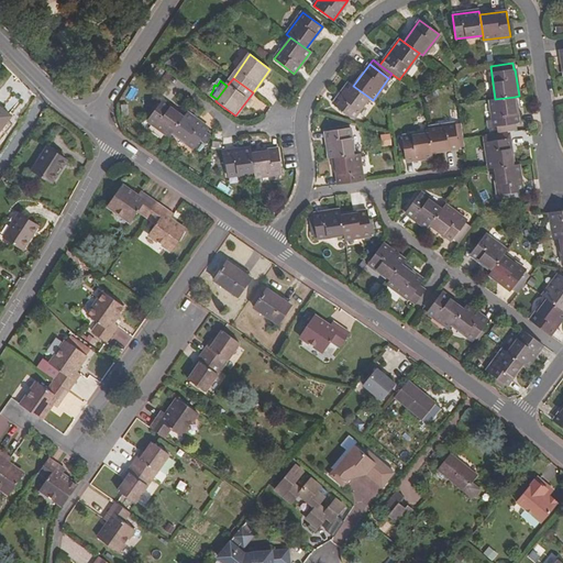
[(352,119),(368,97),(353,86),(350,83),(333,105),(352,119)]
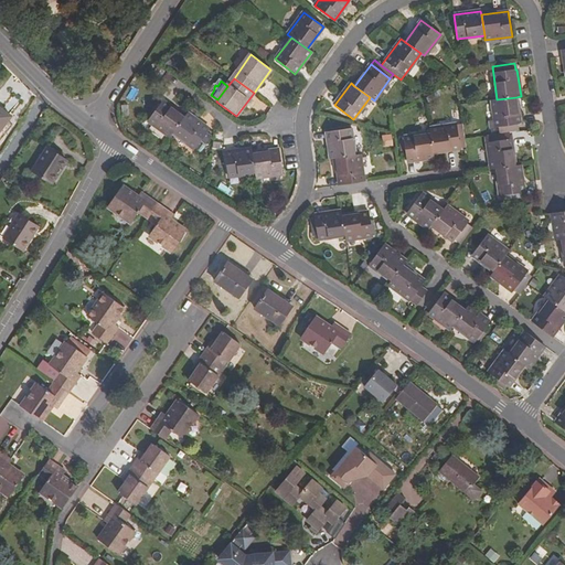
[(490,128),(501,127),(502,134),(509,132),(516,131),(516,125),(522,124),(521,115),(519,115),(516,97),(497,99),(492,99),(496,120),(490,120),(490,128)]
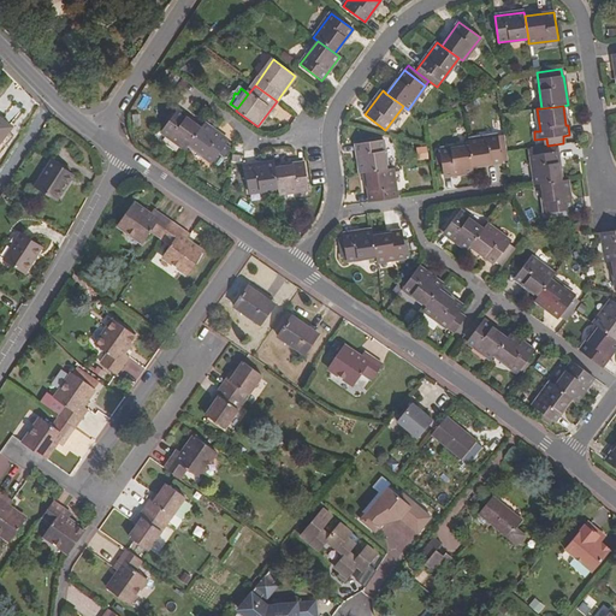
[(188,144),(201,128),(177,111),(163,131),(185,148),(188,144)]
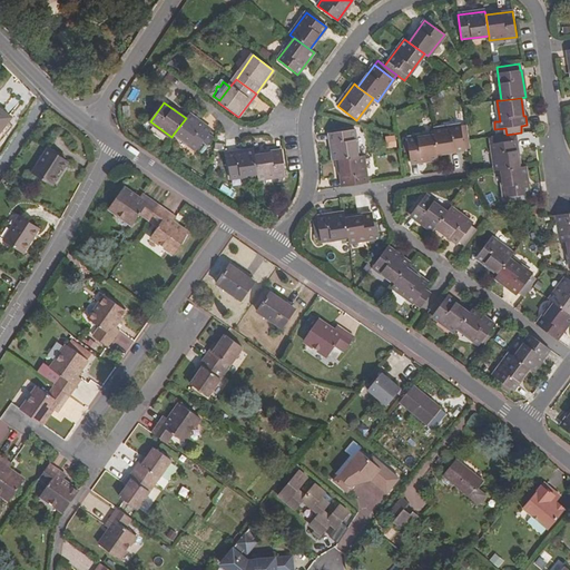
[(0,131),(11,117),(0,108),(0,131)]
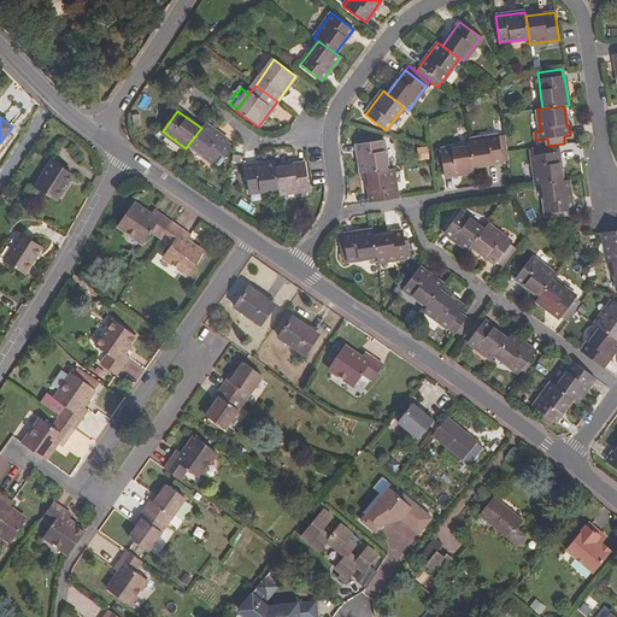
[(228,141),(204,123),(201,128),(188,145),(212,163),(228,141)]
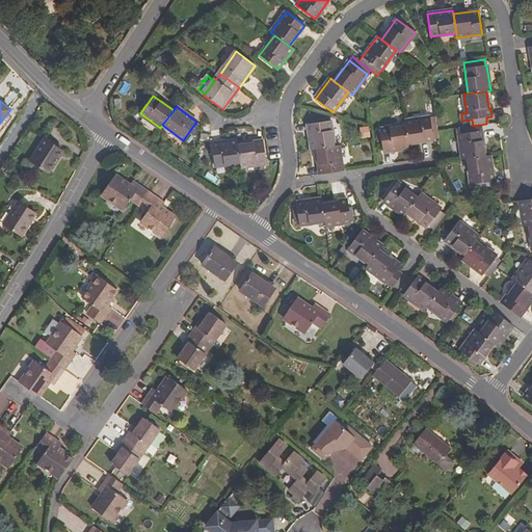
[(407,143),(439,138),(437,131),(435,116),(404,121),(405,126),(407,143)]
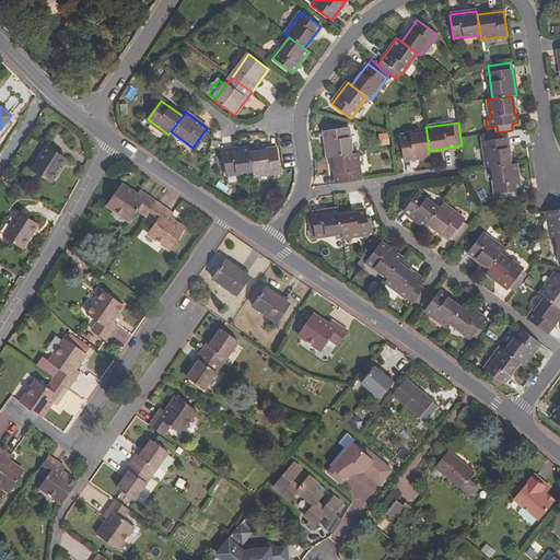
[(324,130),(328,158),(333,158),(352,154),(348,127),(324,130)]
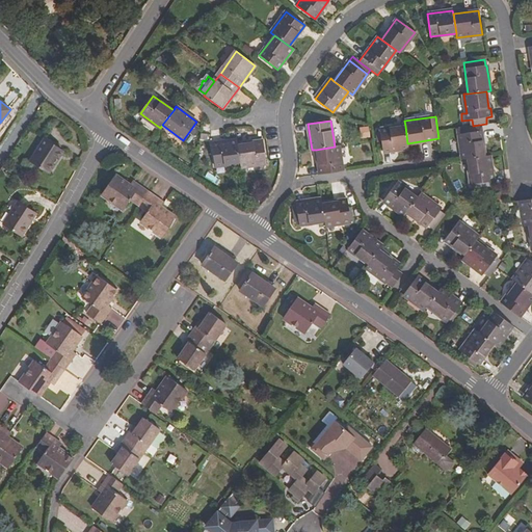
[(480,131),(479,125),(473,126),(459,128),(460,134),(459,134),(462,160),(468,159),(484,157),(481,131),(480,131)]
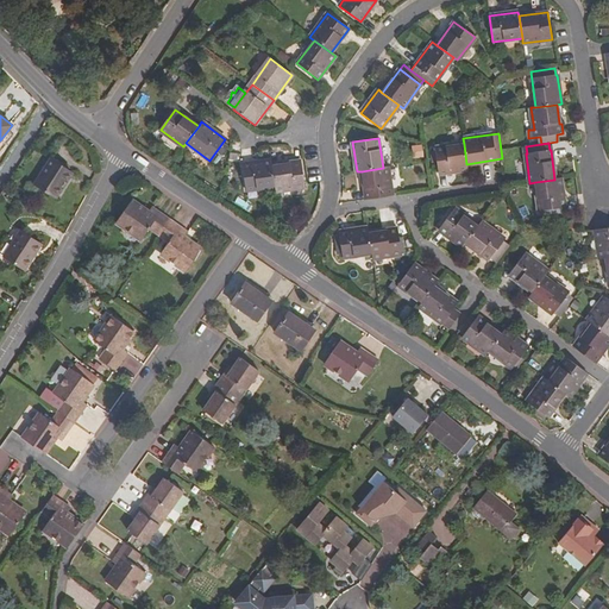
[(466,164),(464,144),(435,148),(439,174),(466,169),(466,164)]
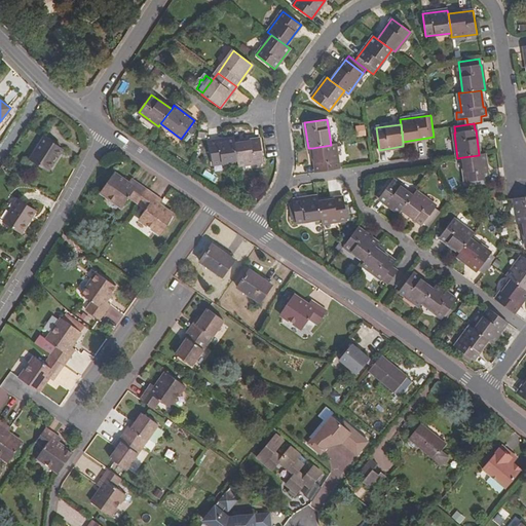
[(364,137),(364,126),(354,126),(354,137),(364,137)]
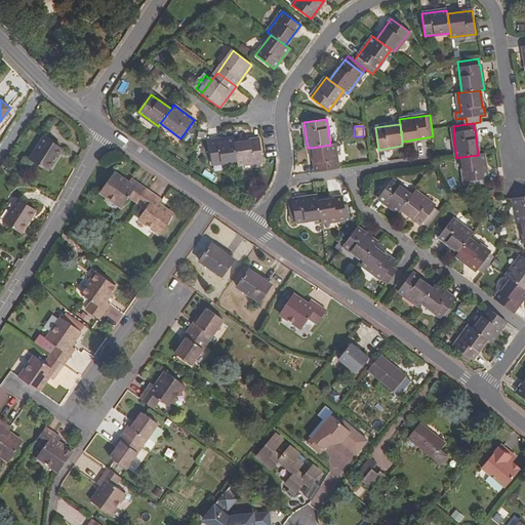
[(48,170),(63,148),(44,136),(31,158),(48,170)]
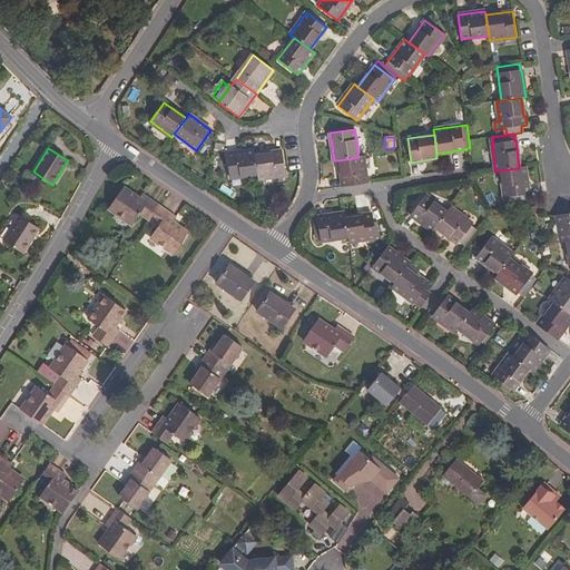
[(227,154),(231,178),(258,175),(255,155),(254,150),(227,154)]
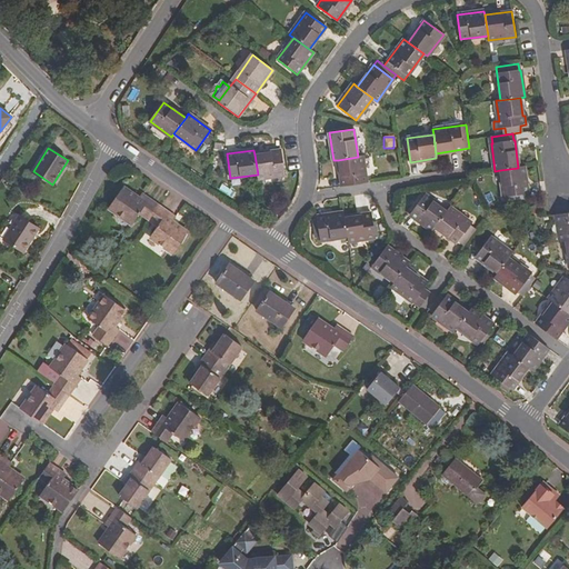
[(281,150),(255,155),(258,175),(258,179),(285,175),(281,150)]
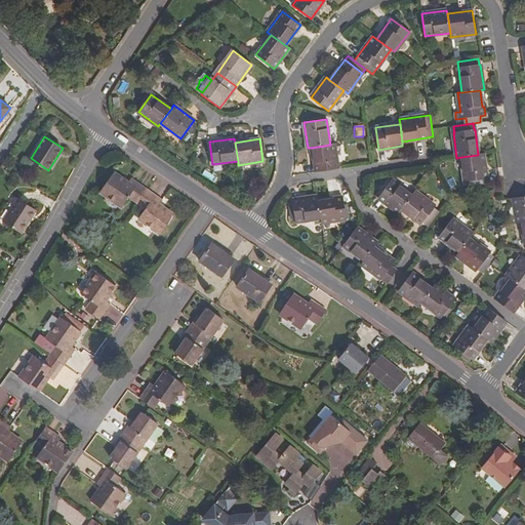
[(330,145),(312,148),(315,171),(338,168),(334,144),(330,145)]
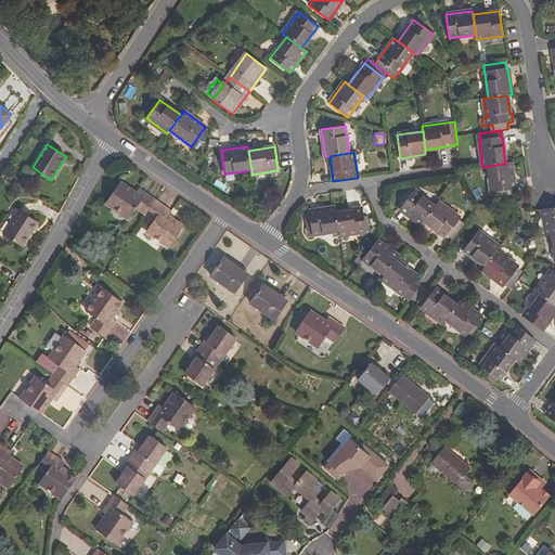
[(511,163),(505,164),(488,166),(491,192),(514,189),(511,163)]
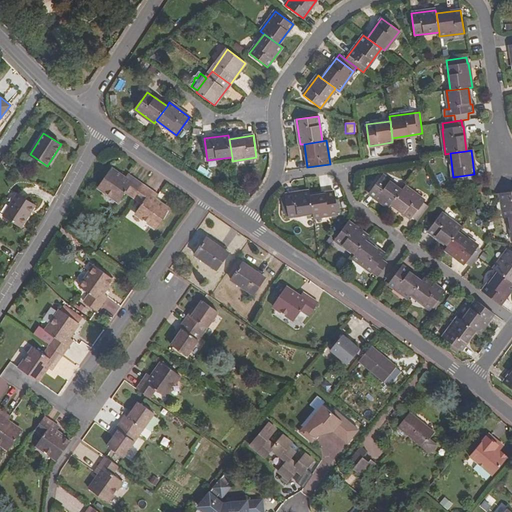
[(125,191),(134,197),(142,185),(127,175),(125,178),(110,169),(97,187),(118,202),(125,191)]
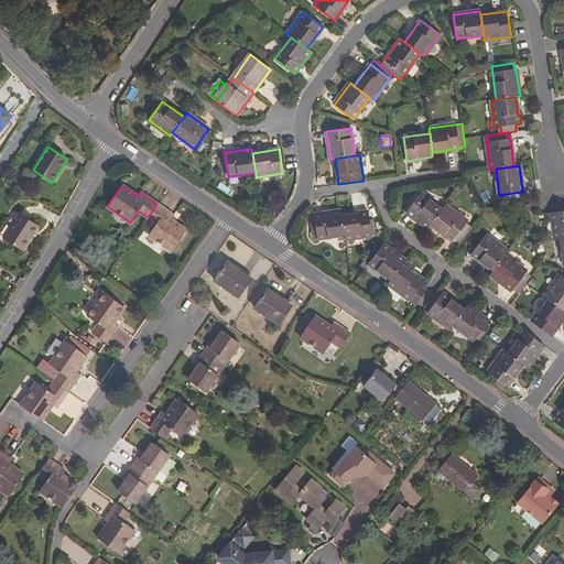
[(407,213),(427,229),(431,225),(443,210),(421,193),(407,213)]
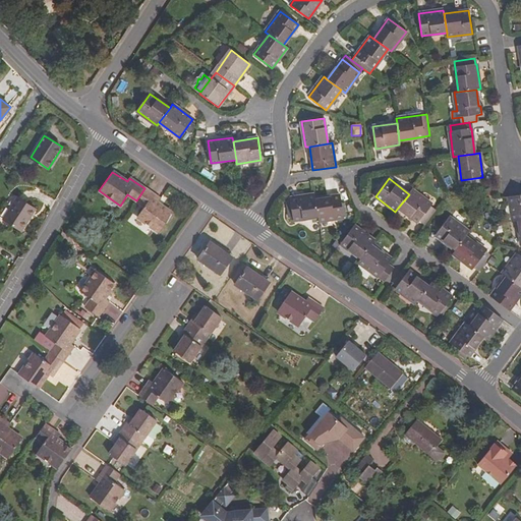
[(145,188),(136,200),(145,207),(136,217),(159,232),(172,213),(158,204),(161,198),(145,188)]
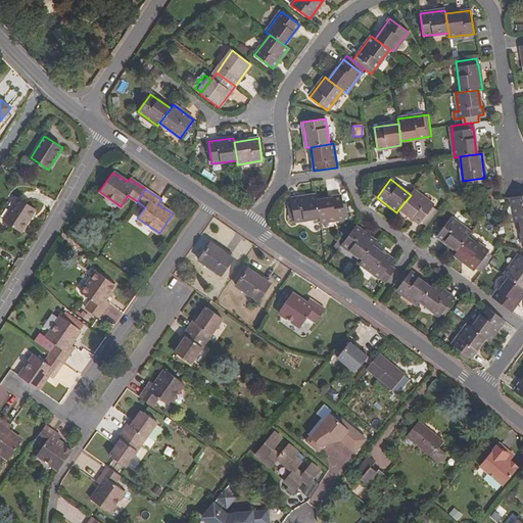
[(414,191),(411,195),(399,208),(420,224),(433,205),(414,191)]
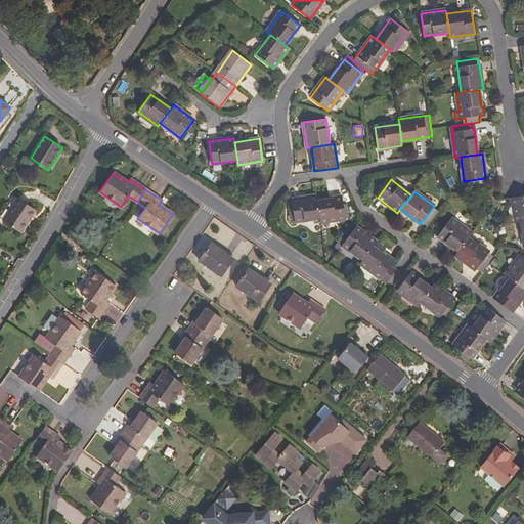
[(523,195),(512,198),(516,223),(521,222),(523,221),(523,195)]
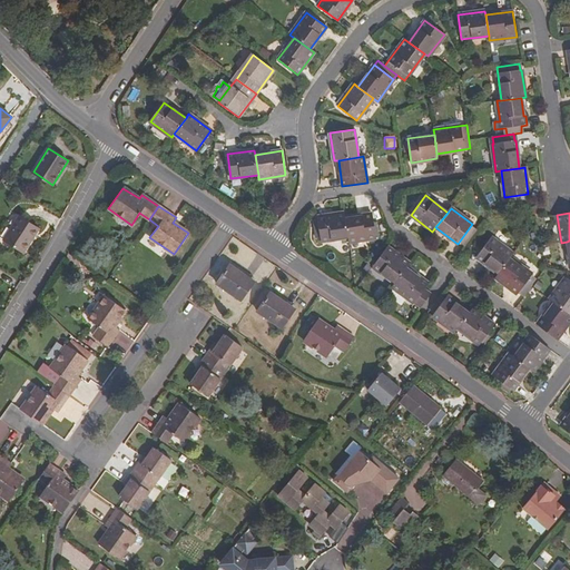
[(345,218),(344,214),(317,217),(321,242),(347,238),(345,218)]
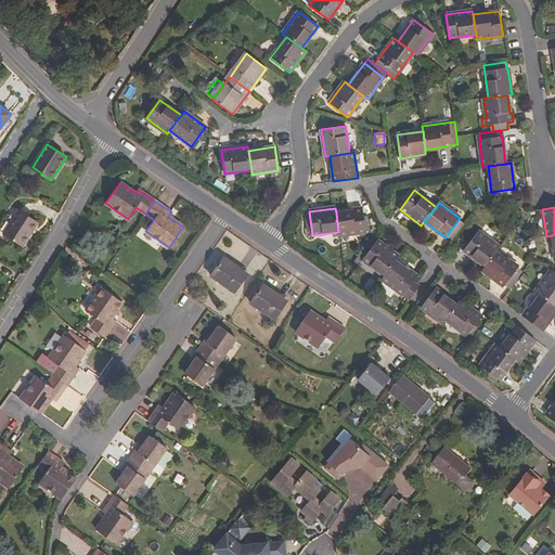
[(362,209),(336,213),(338,232),(339,236),(365,232),(362,209)]
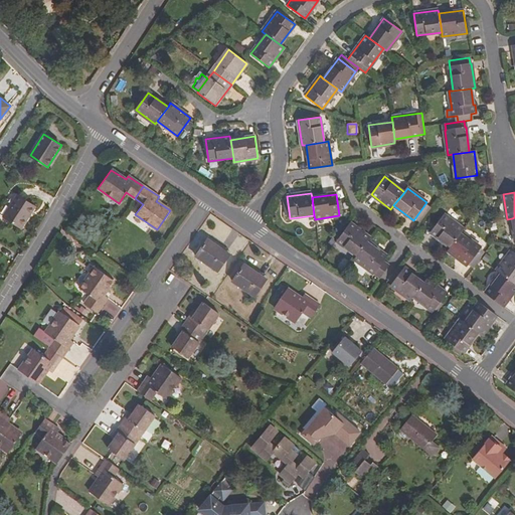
[(22,229),(35,207),(19,196),(5,218),(22,229)]
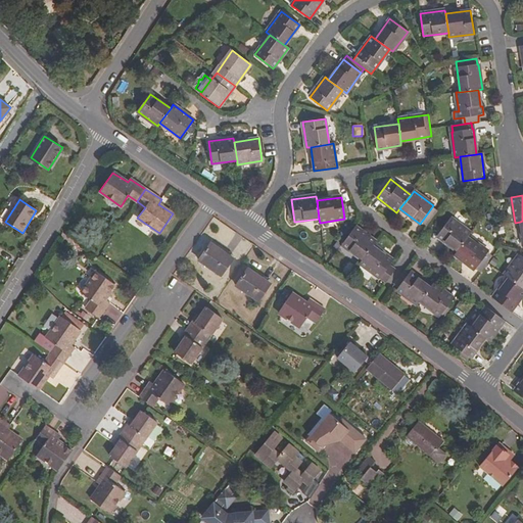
[(437,209),(433,206),(421,223),(425,226),(437,209)]
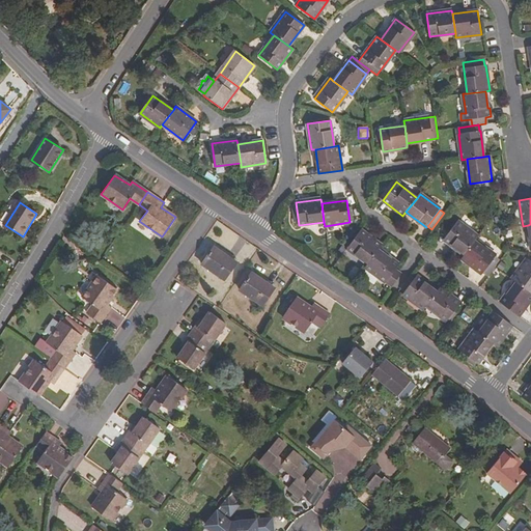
[(444,240),(464,255),(475,241),(478,236),(457,222),(444,240)]
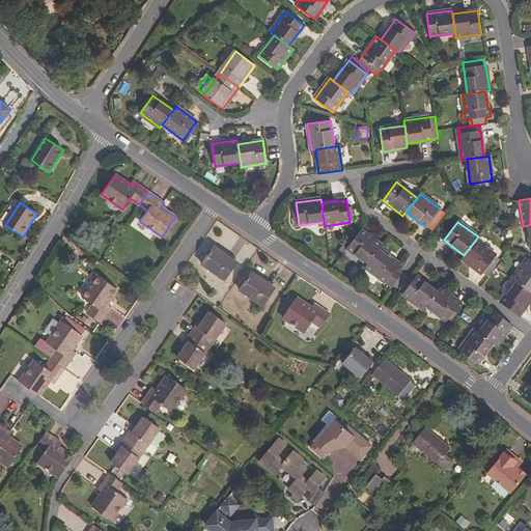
[(346,249),(367,263),(379,249),(382,245),(361,229),(346,249)]
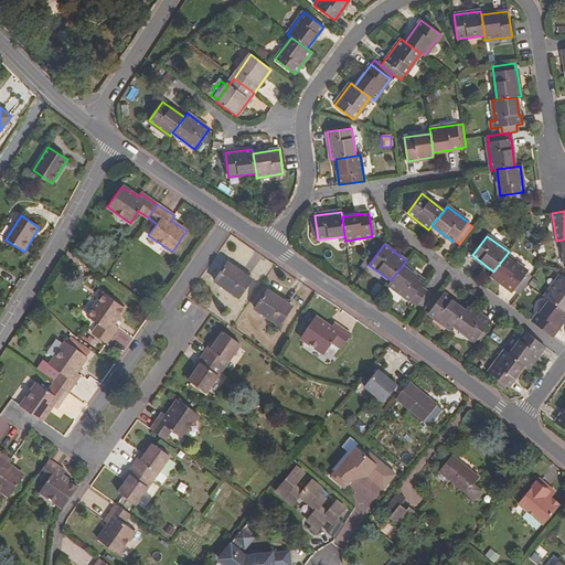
[(493,272),(491,275),(513,291),(528,273),(505,256),(493,272)]
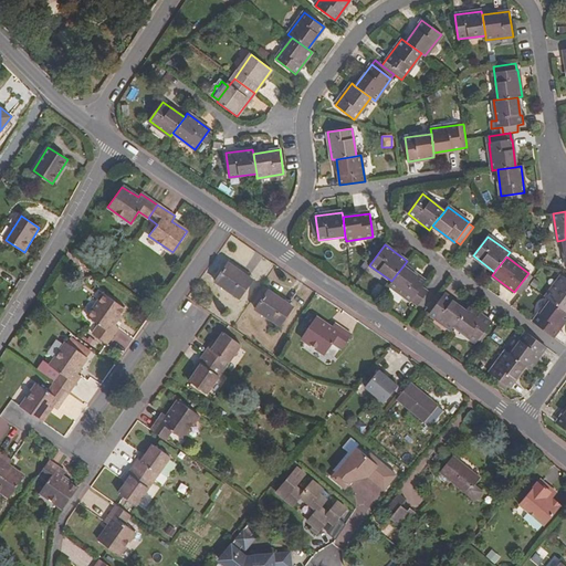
[(251,280),(228,264),(216,282),(239,297),(251,280)]
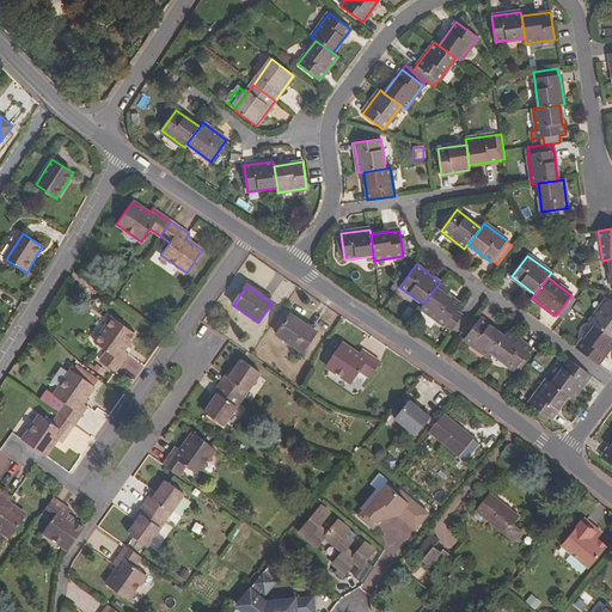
[(445,326),(457,310),(460,305),(436,287),(423,304),(420,308),(445,326)]
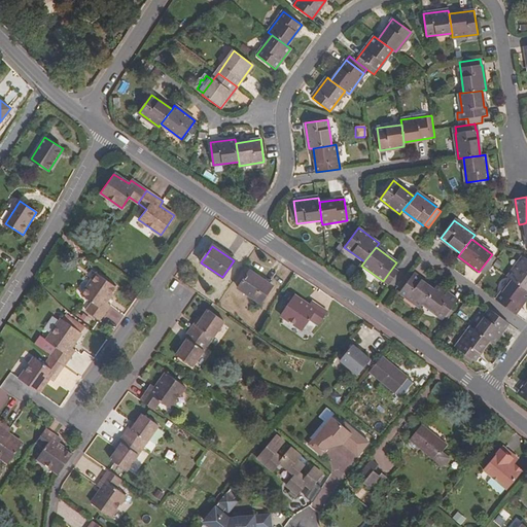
[(495,258),(491,254),(479,271),(484,275),(495,258)]
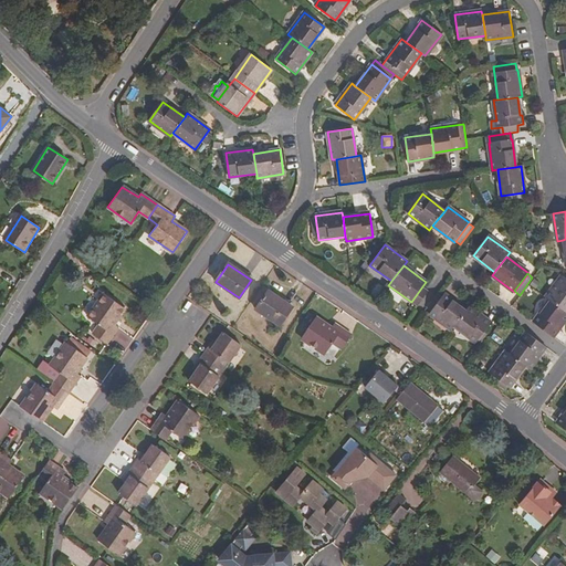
[(565,279),(562,276),(545,297),(549,301),(565,312),(565,311),(565,279)]
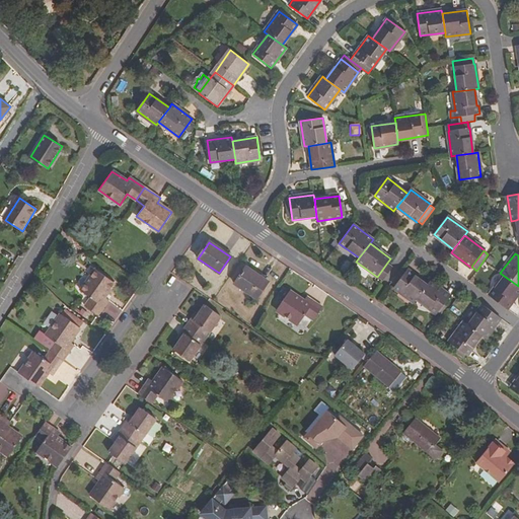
[(392,267),(387,263),(377,277),(382,281),(392,267)]
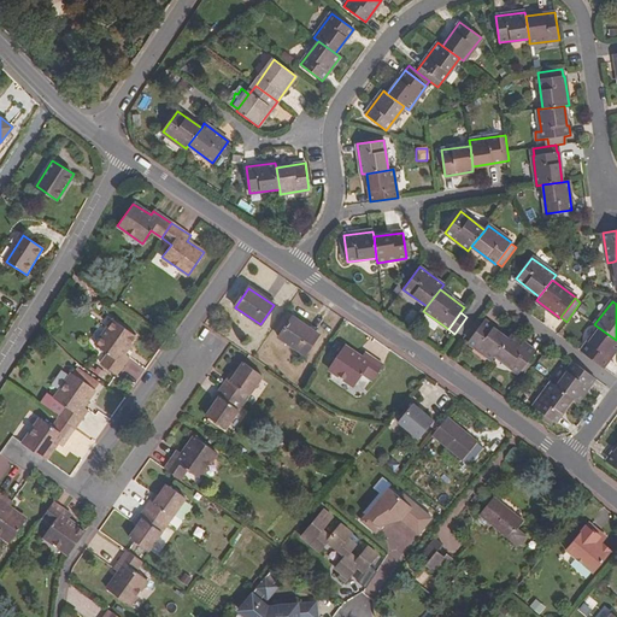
[(317,335),(293,318),(280,338),(305,354),(317,335)]
